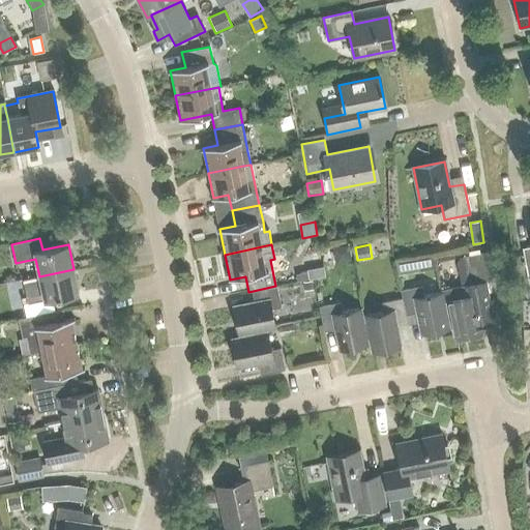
[(450,314),(453,327),(455,335),(465,333),(466,339),(481,335),(479,320),(492,318),(484,283),(490,283),(483,253),(463,257),(468,286),(463,287),(463,286),(440,290),(441,293),(442,301),(445,315),(450,314)]
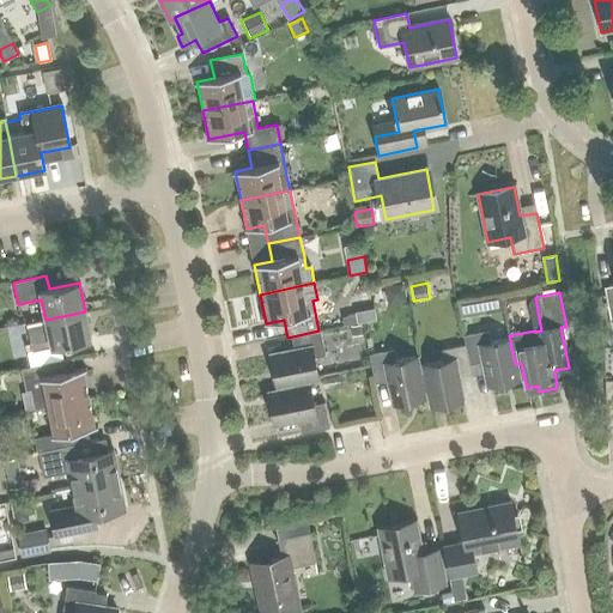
[(483,297),(485,314),(504,310),(502,293),(483,297)]
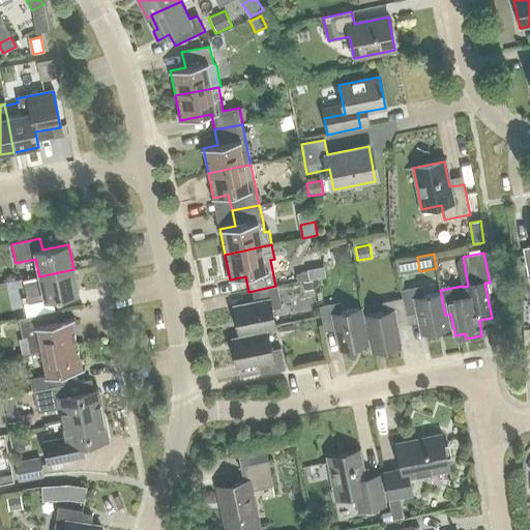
[(323,267),(307,269),(307,272),(308,278),(325,276),(323,267)]
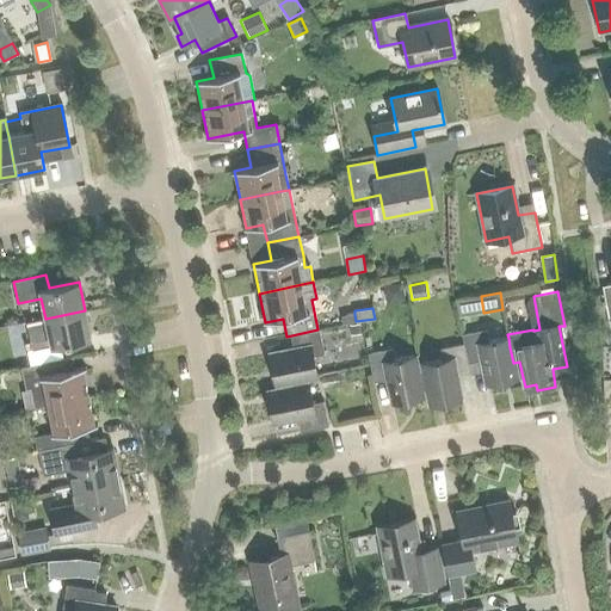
[(60,345),(91,339),(85,310),(45,319),(26,322),(30,343),(17,345),(20,366),(63,358),(60,345)]
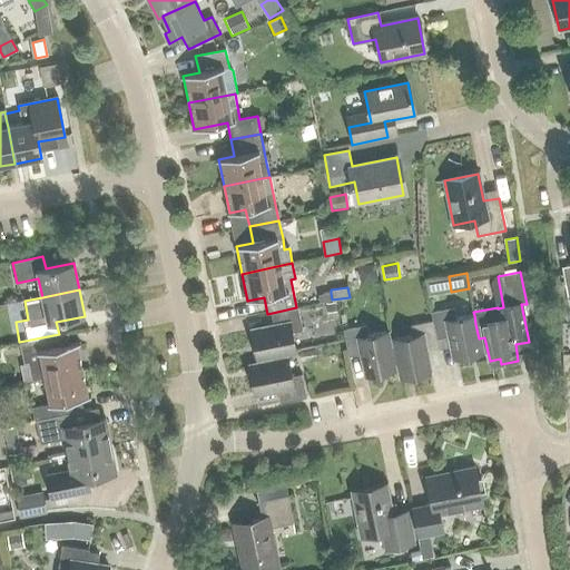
[(332,300),(331,293),(318,295),(320,303),(332,300)]
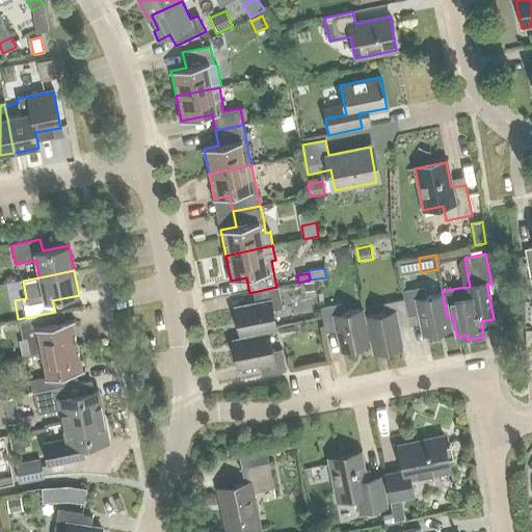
[(313,282),(303,283),(304,292),(314,291),(313,282)]
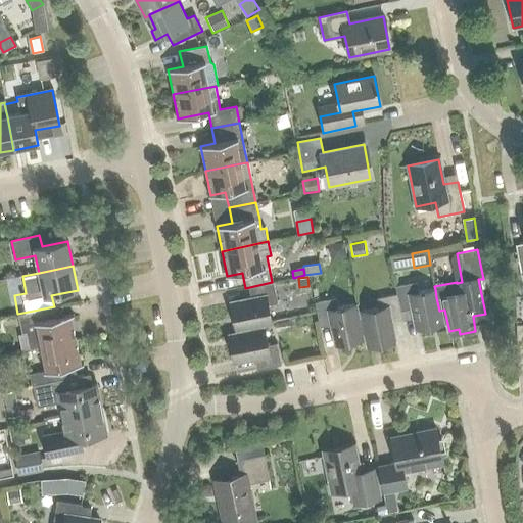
[(417,329),(442,324),(447,323),(444,310),(439,311),(436,297),(435,289),(419,292),(417,282),(395,287),(396,294),(397,294),(400,311),(413,308),(417,329)]
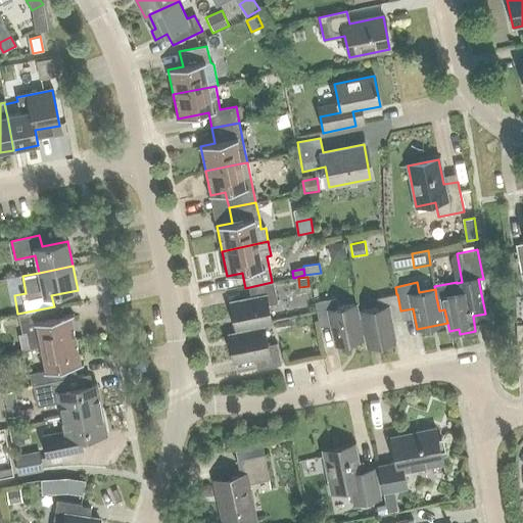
[(271,322),(268,305),(277,303),(273,283),(248,287),(250,299),(231,303),(236,329),(237,334),(250,332),(249,326),(263,324),(271,322)]
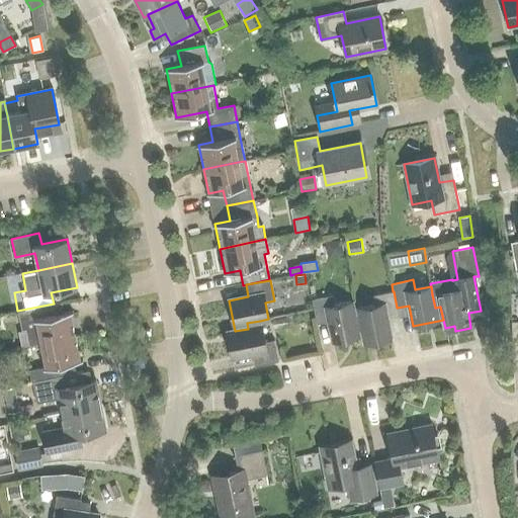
[(391,338),(385,319),(399,316),(397,308),(394,291),(393,291),(372,296),(374,306),(352,311),(355,324),(360,323),(363,336),(365,344),(391,338)]
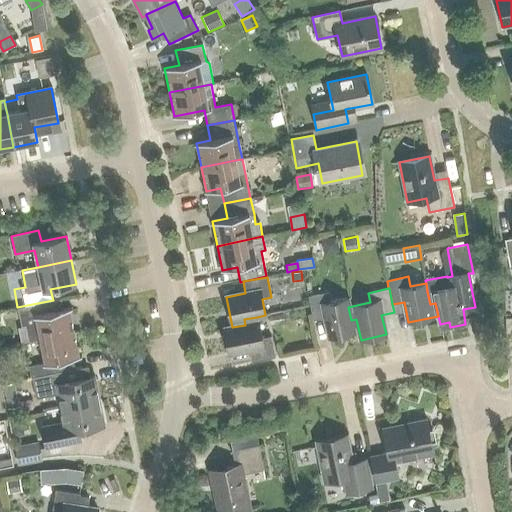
[(348,307),(347,299),(331,302),(329,292),(308,297),(313,320),(325,318),(329,338),(359,332),(356,319),(351,320),(348,307)]
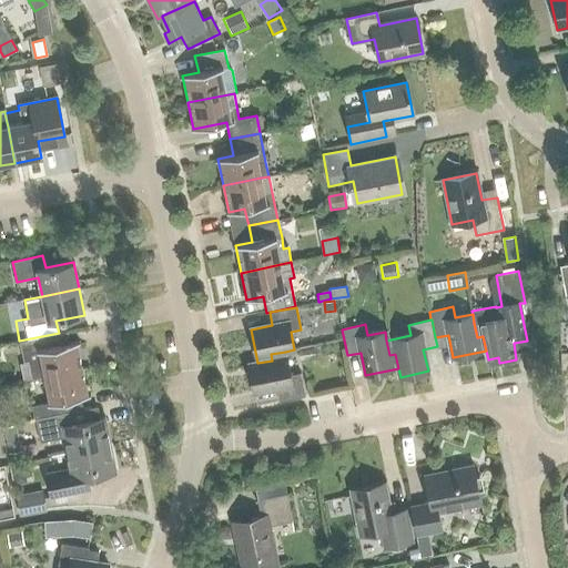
[(32,379),(44,377),(84,369),(79,342),(61,345),(59,334),(19,342),(23,363),(28,362),(32,379)]
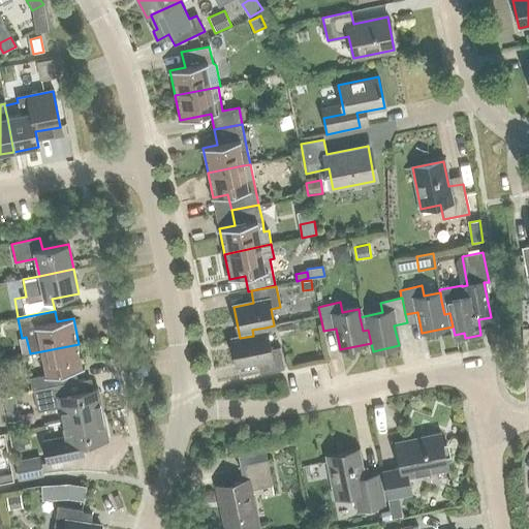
[(291,324),(279,327),(280,334),(292,332),(291,324)]
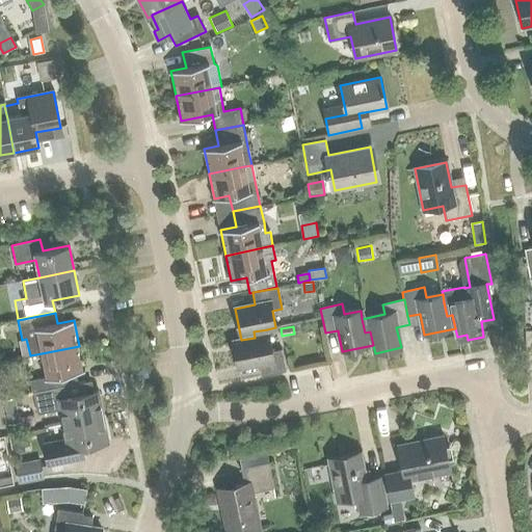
[(286,371),(282,349),(271,351),(267,329),(254,331),(255,338),(241,340),(233,342),(238,368),(259,364),(261,376),(286,371)]
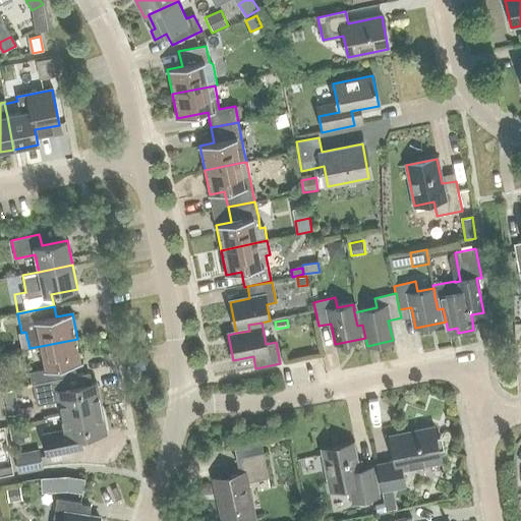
[(82,362),(77,339),(41,346),(46,368),(29,372),(32,384),(33,384),(67,377),(65,366),(82,362)]
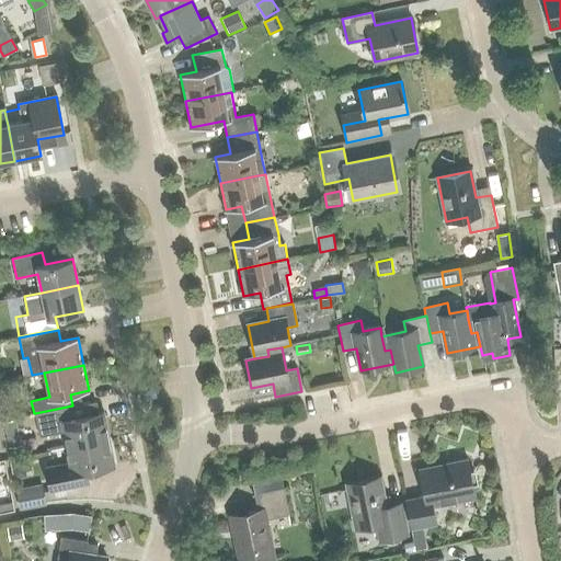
[(109,439),(103,412),(75,419),(72,405),(35,413),(39,437),(64,433),(67,448),(109,439)]
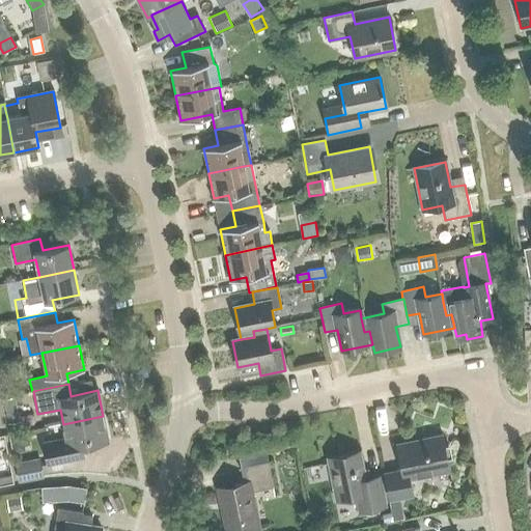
[(21,422),(16,396),(3,399),(8,424),(21,422)]
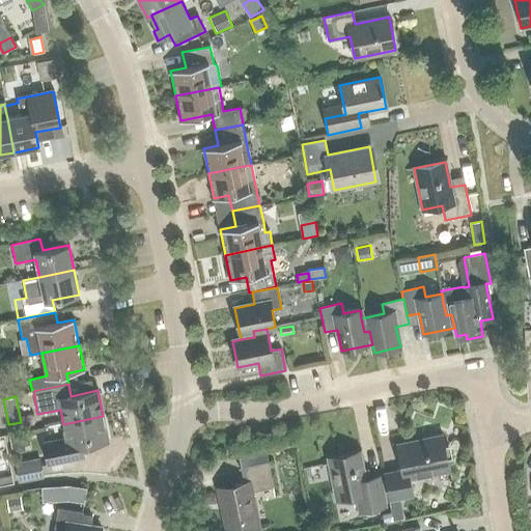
[(81,446),(108,441),(103,416),(63,424),(65,438),(44,443),(48,465),(83,457),(81,446)]
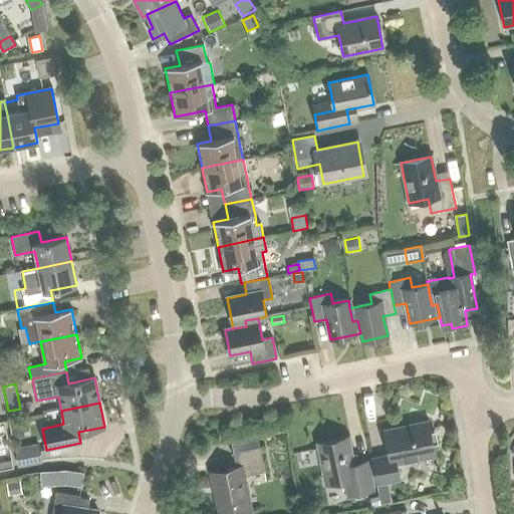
[(397,463),(436,455),(429,422),(383,431),(389,456),(371,459),(376,484),(400,479),(397,463)]
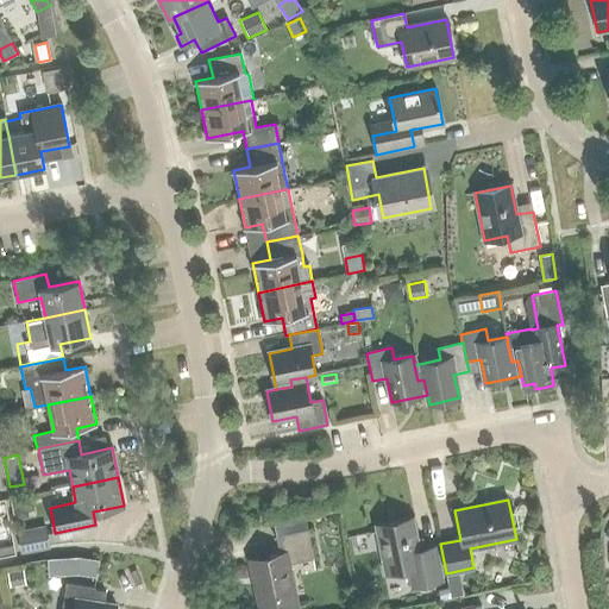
[(289,564),(313,559),(307,531),(305,518),(287,521),(289,534),(280,537),(283,553),(249,560),(258,608),(292,608),(299,608),(289,564)]
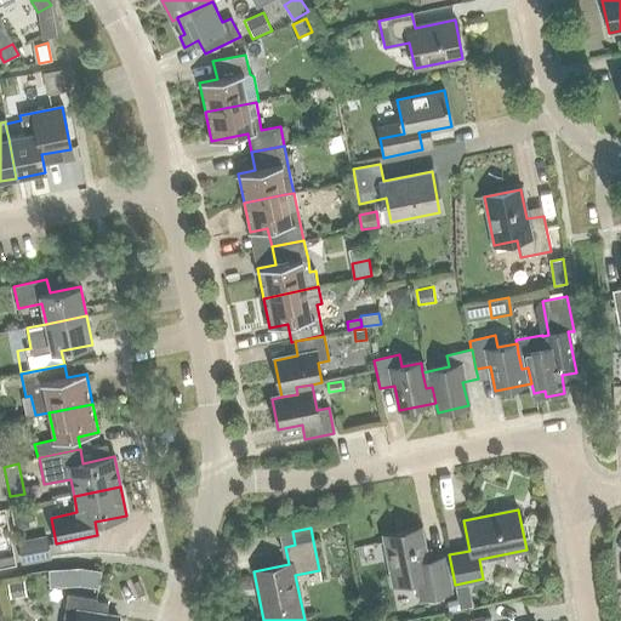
[(451,593),(444,556),(426,559),(420,529),(383,536),(393,585),(416,580),(421,599),(451,593)]
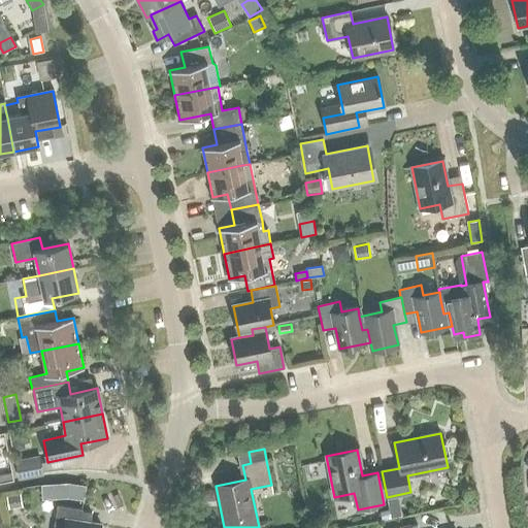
[(40,456),(15,461),(19,480),(43,474),(40,456)]
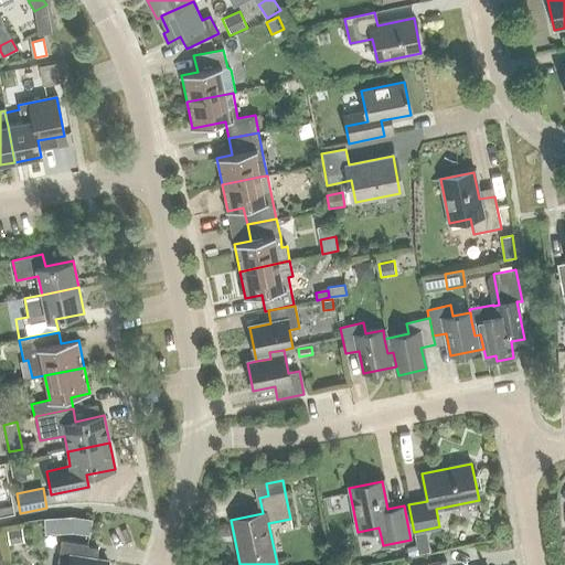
[(73,516),(71,532),(89,535),(93,520),(73,516)]
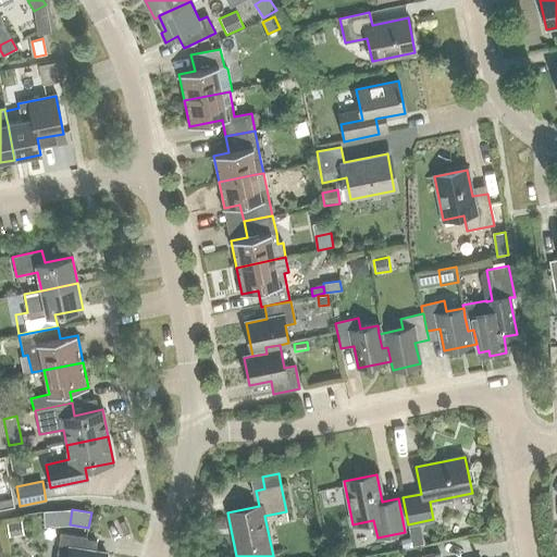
[(24,535),(21,520),(5,522),(9,537),(24,535)]
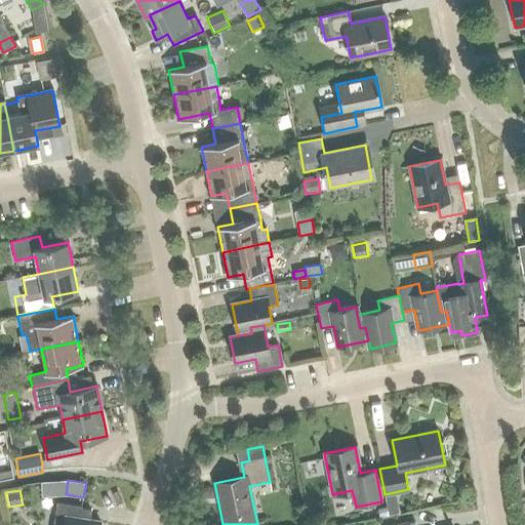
[(99,524),(101,522),(89,521),(90,511),(81,509),(81,507),(56,502),(52,524),(99,524)]
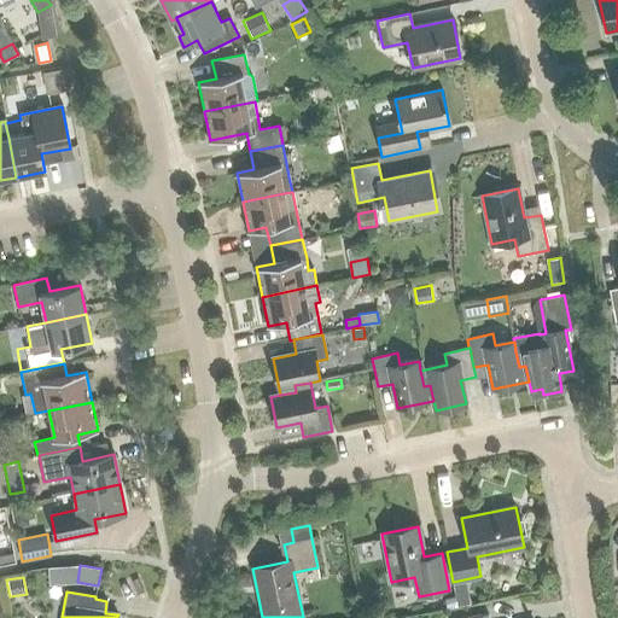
[(456,595),(459,606),(471,604),(470,593),(456,595)]
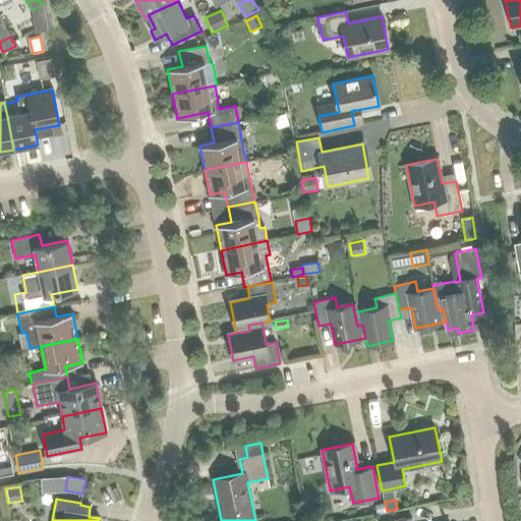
[(387,511),(385,502),(374,504),(377,513),(387,511)]
